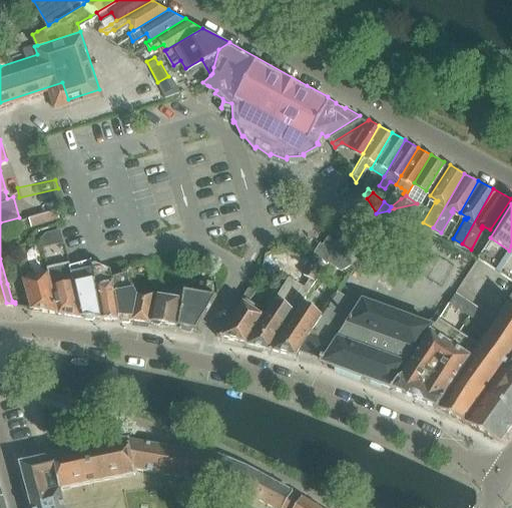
[(56,206),(28,214),(30,222),(59,214),(56,206)]
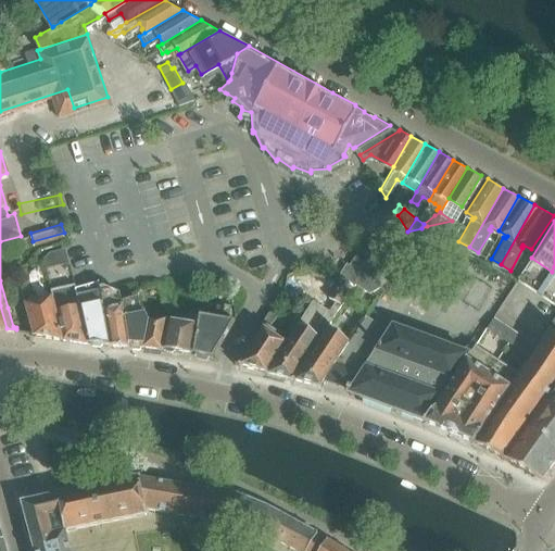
[(356,249),(349,262),(365,273),(360,284),(369,289),(380,284),(371,258),(373,258),(387,253),(382,240),(382,239),(365,245),(356,248),(356,249)]
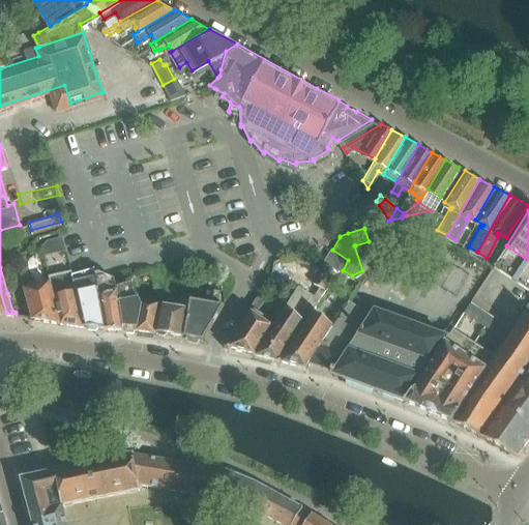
[(298,284),(255,351),(278,358),(311,311),(310,311),(338,269),(339,267),(343,270),(348,260),(332,250),(329,248),(323,258),(326,260),(313,281),(320,285),(314,294),(298,284)]
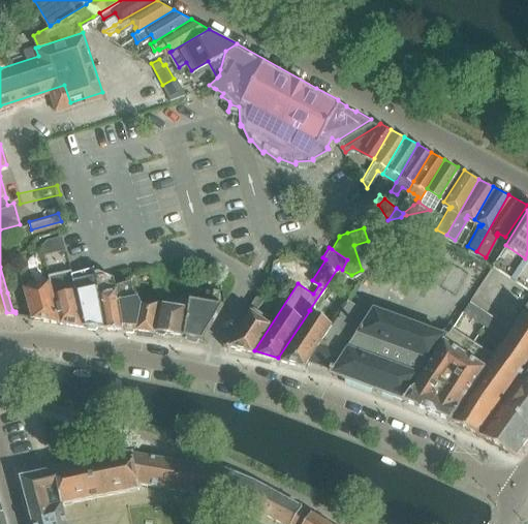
[(505,300),(522,267),(491,252),(475,285),(505,300)]
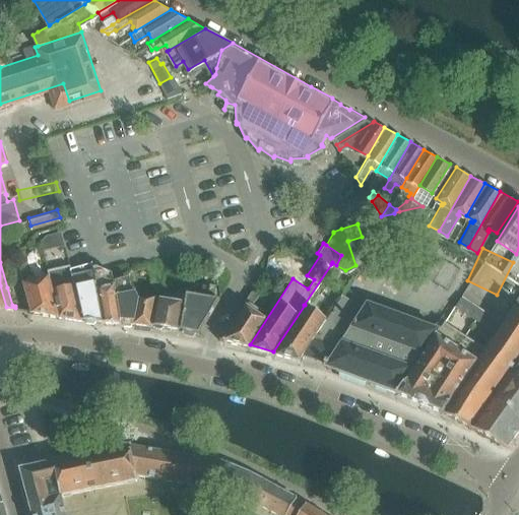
[(91,260),(70,266),(82,317),(103,319),(92,264),(91,260)]
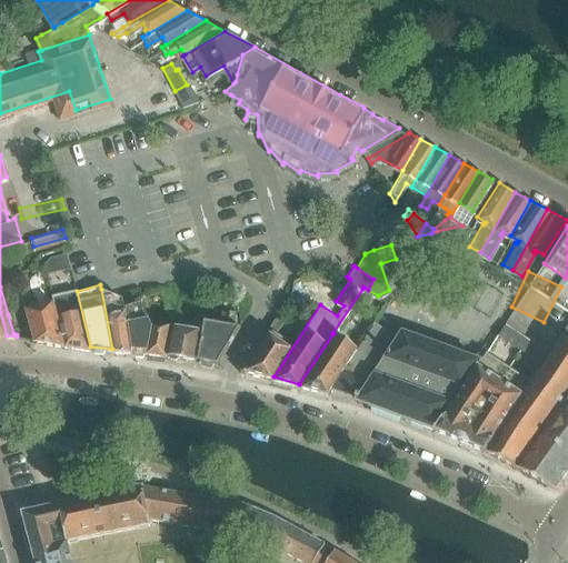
[(76,287),(51,292),(52,298),(65,343),(90,347),(77,291),(76,287)]
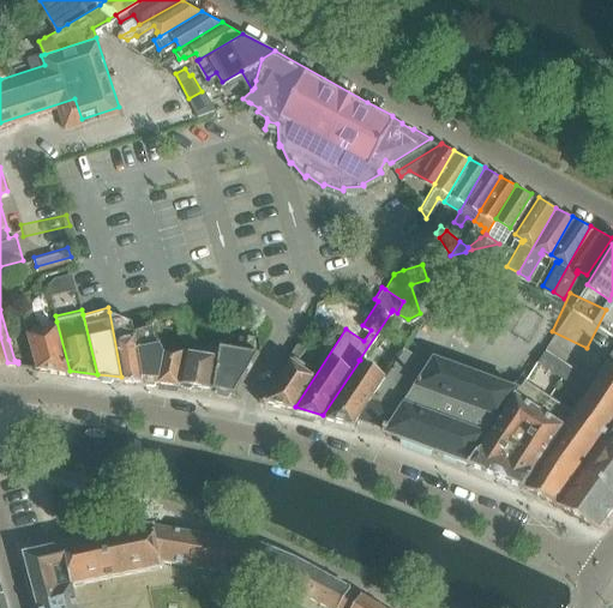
[(113,311),(109,312),(121,377),(128,378),(143,378),(134,332),(133,329),(132,321),(131,319),(113,311)]
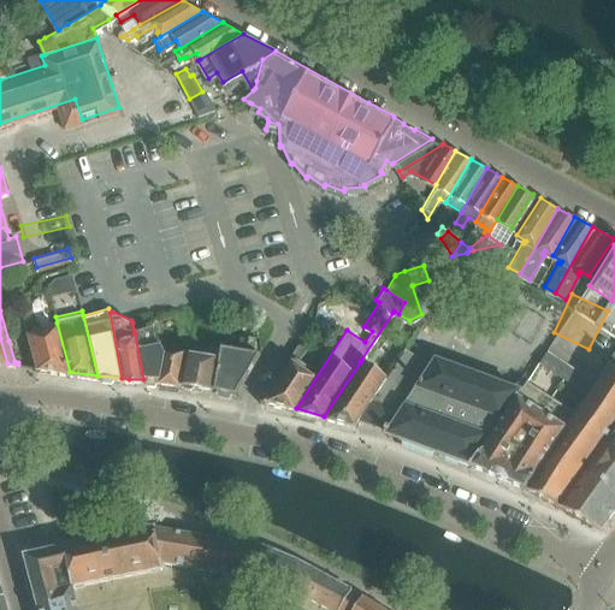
[(55,324),(27,331),(36,365),(34,365),(34,367),(69,372),(55,324)]
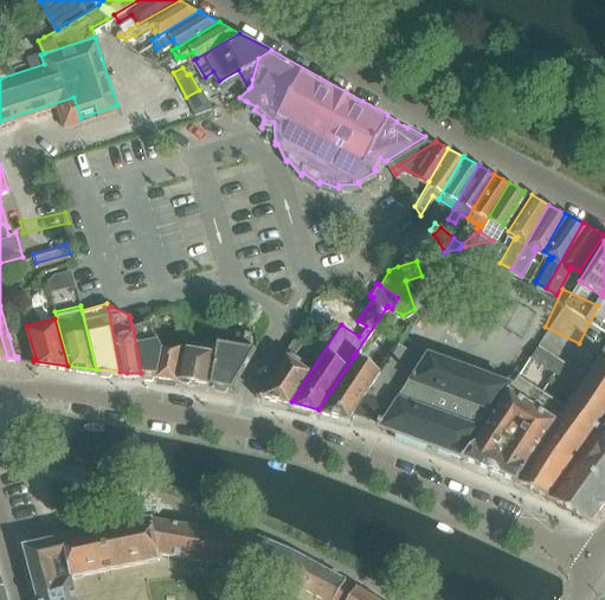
[(148,320),(132,324),(133,328),(141,373),(156,374),(162,347),(148,320)]
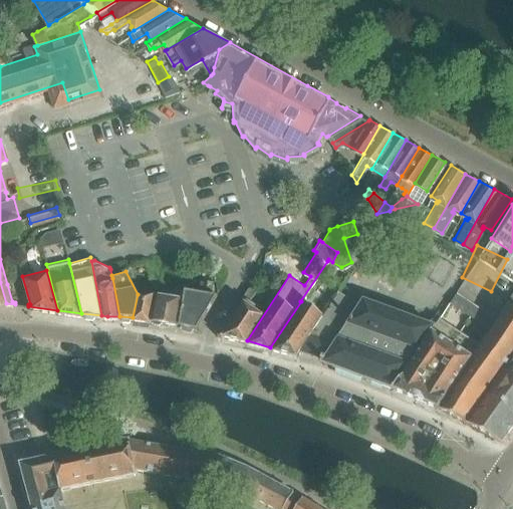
[(185,282),(178,323),(190,326),(200,328),(200,327),(197,326),(217,292),(217,291),(215,272),(185,282)]
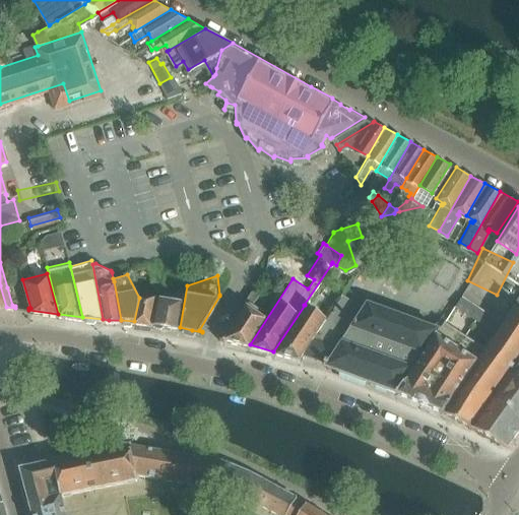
[(156,297),(151,323),(173,326),(178,327),(180,327),(187,285),(156,297)]
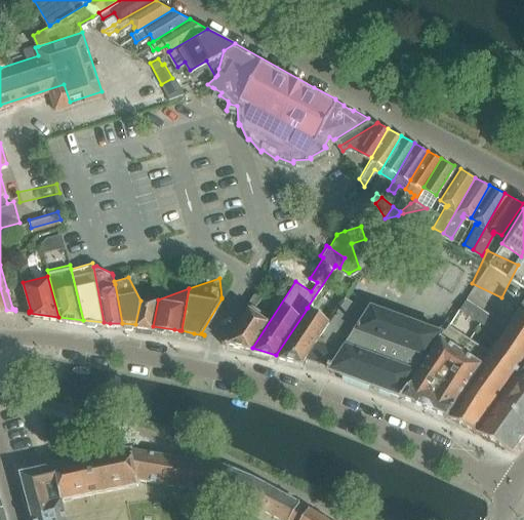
[(222,340),(222,341),(226,342),(250,348),(269,320),(252,309),(258,300),(262,295),(260,295),(264,291),(258,289),(256,292),(255,292),(254,291),(246,304),(248,306),(226,341),(222,340)]
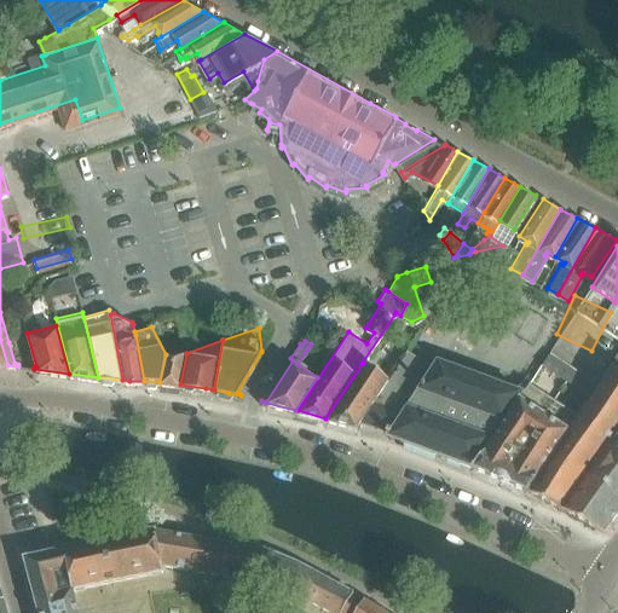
[(549,350),(542,362),(550,366),(558,354),(549,350)]
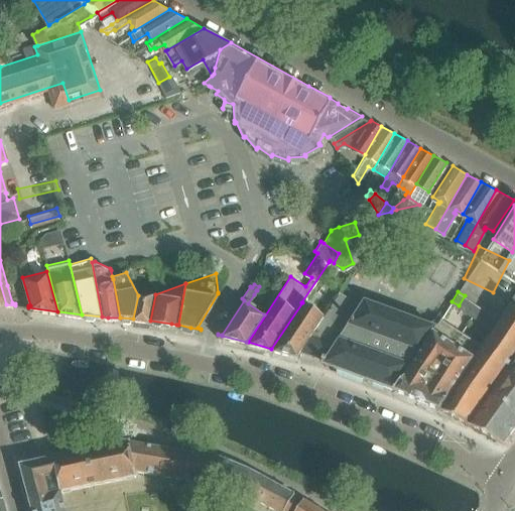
[(323,316),(301,350),(302,350),(322,357),(320,360),(325,361),(325,362),(395,387),(432,331),(435,327),(364,299),(361,305),(340,292),(339,292),(323,316)]
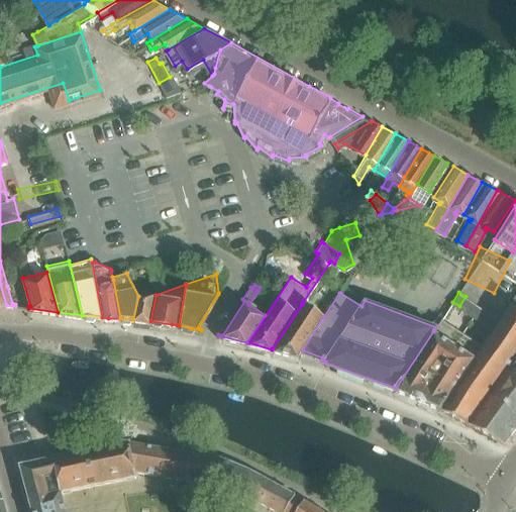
[(138,296),(133,319),(138,319),(138,323),(137,324),(148,326),(150,321),(156,295),(138,296)]
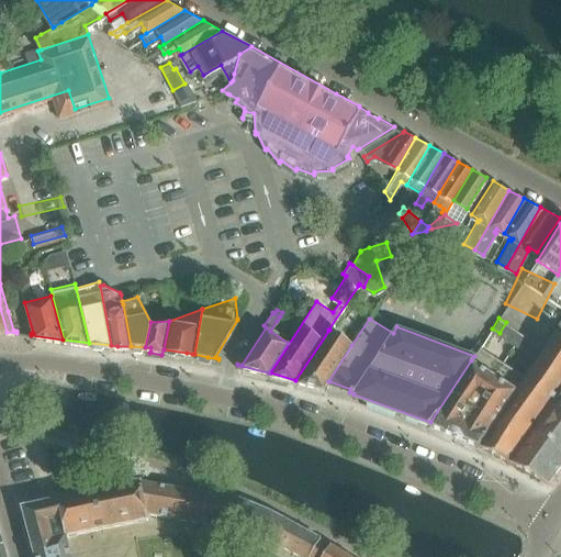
[(506,322),(500,333),(506,337),(513,327),(506,322)]
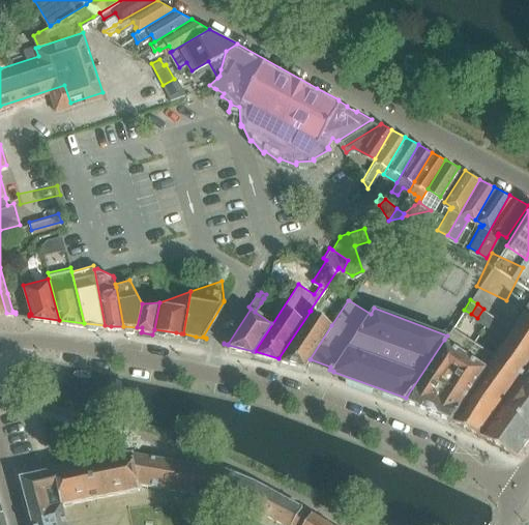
[(483,309),(477,318),(485,322),(491,313),(483,309)]
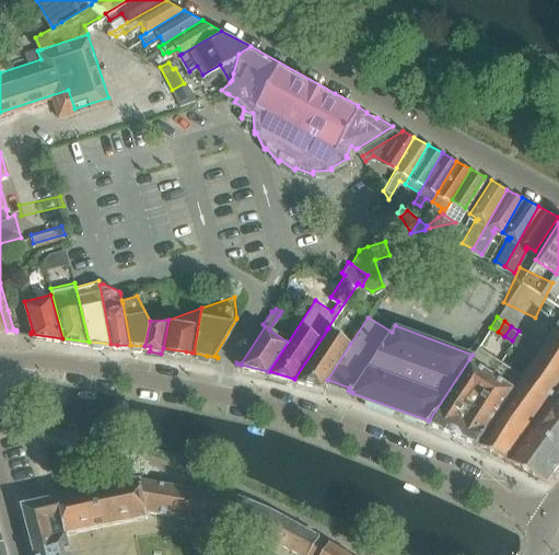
[(522,373),(476,442),(508,458),(539,415),(558,389),(558,388),(558,331),(552,327),(522,373)]
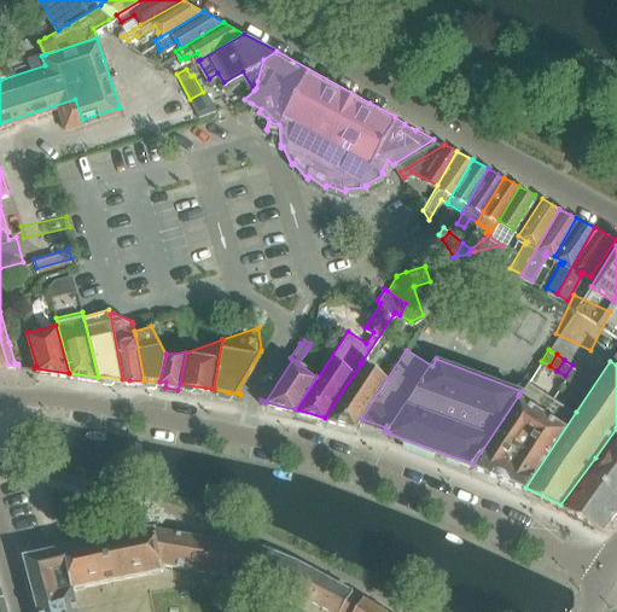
[(364,363),(326,418),(355,424),(358,425),(362,419),(361,419),(386,379),(364,363)]
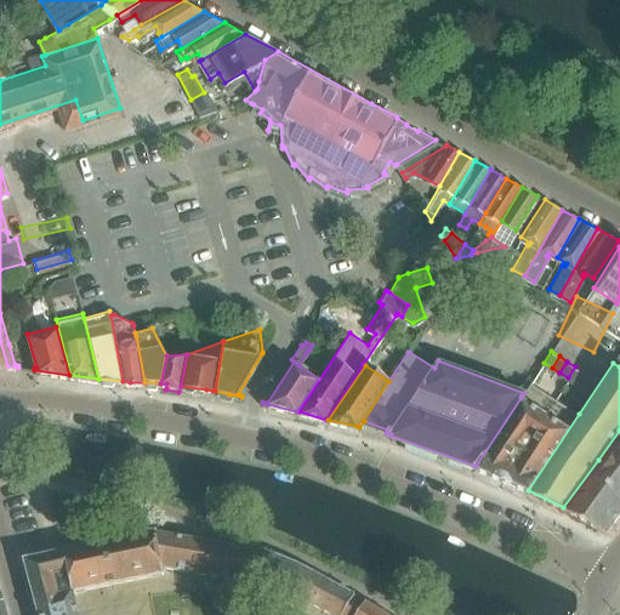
[(575,366),(568,377),(575,382),(582,371),(575,366)]
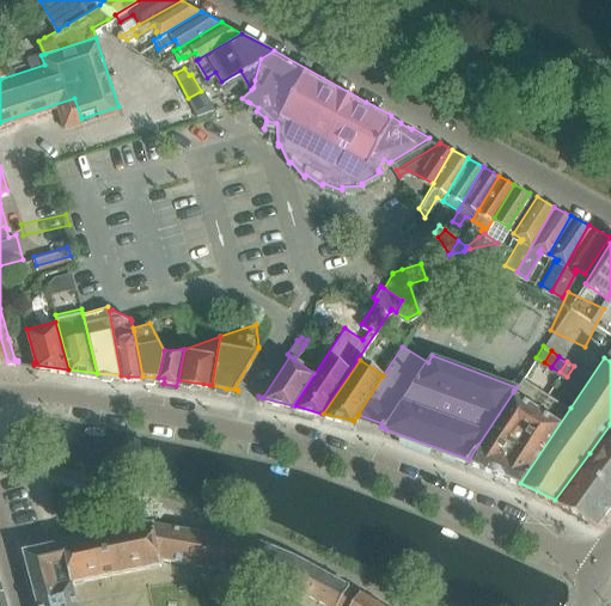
[(574,366),(567,377),(575,381),(582,371),(574,366)]
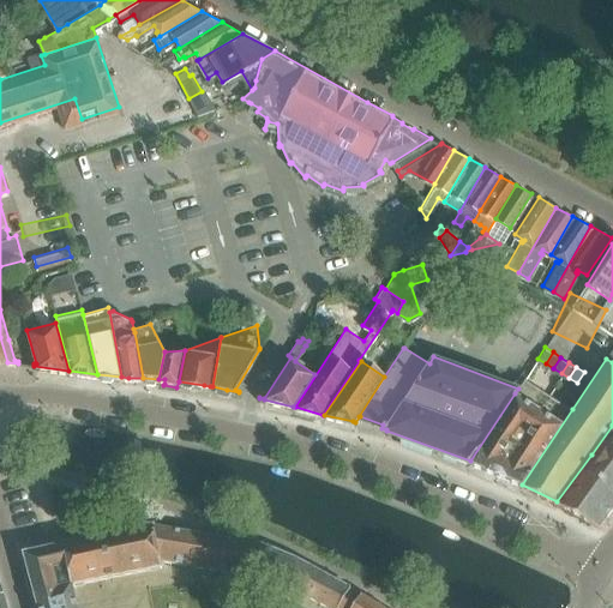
[(584,372),(577,383),(586,389),(593,377),(584,372)]
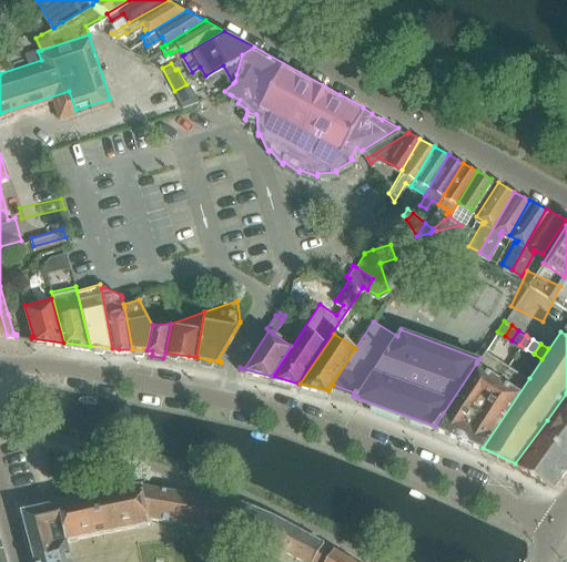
[(435,426),(435,427),(458,438),(508,364),(485,349),(479,359),(476,364),(435,426)]
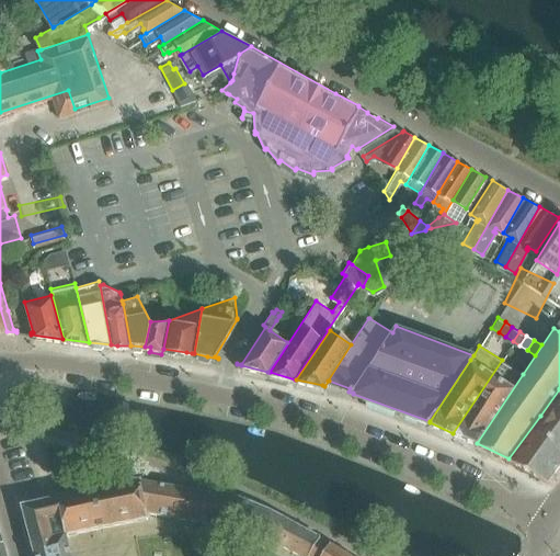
[(502,360),(453,433),(477,443),(523,374),(502,360)]
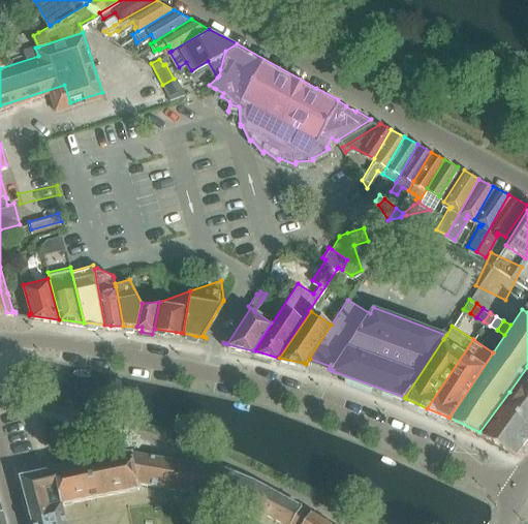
[(509,392),(479,432),(515,453),(527,434),(527,367),(509,392)]
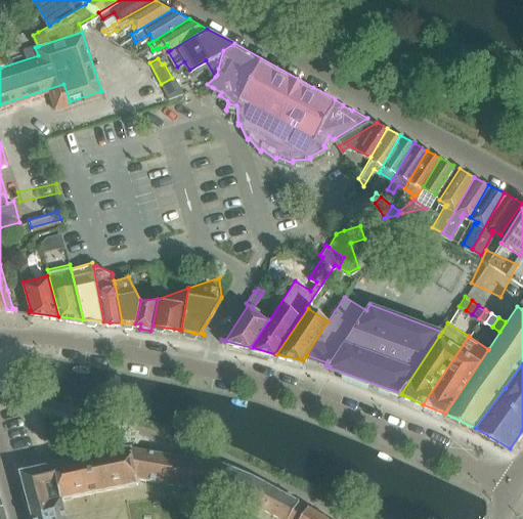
[(222,462),(130,447),(20,470),(30,509),(31,508),(33,518),(66,518),(60,496),(137,480),(136,476),(218,489),(237,494),(286,518),(298,500),(246,472),(222,462)]
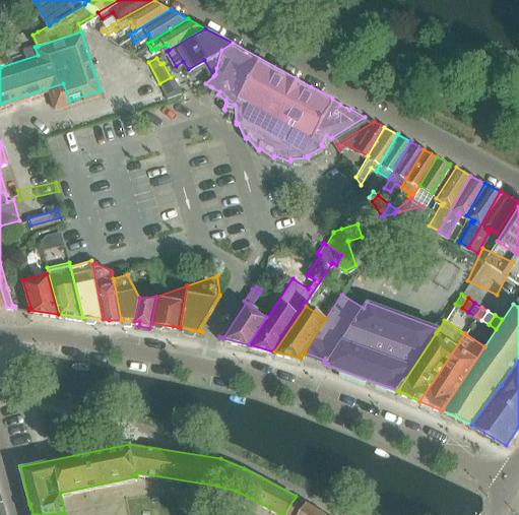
[(296,514),(326,514),(305,502),(296,514)]
